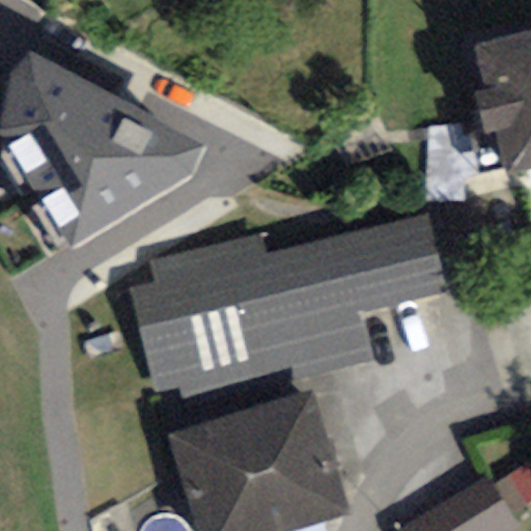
[(504,174),(530,168),(530,33),(474,48),(485,91),(474,94),(483,137),(495,134),(504,174)]
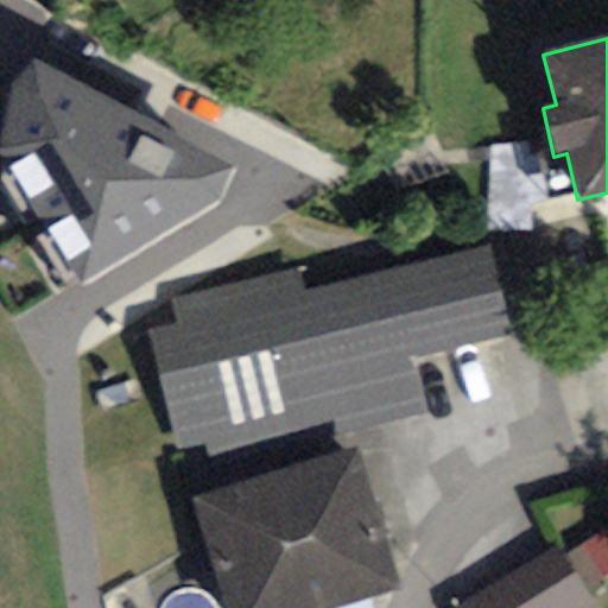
[(11,78),(0,139),(0,156),(82,283),(220,202),(232,168),(36,59),(11,78)]
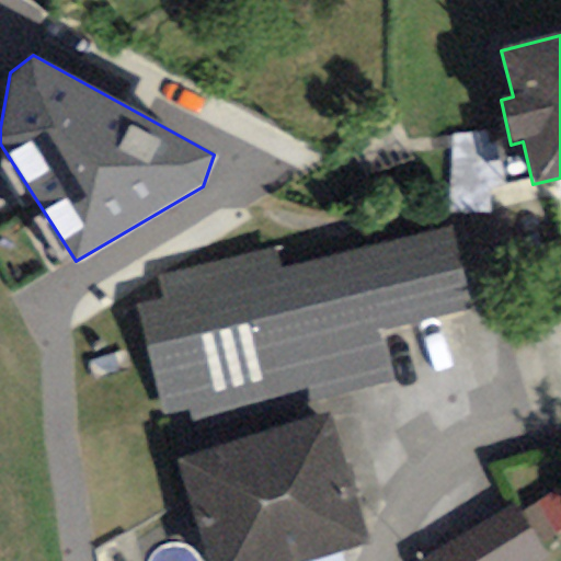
[(137,305),(165,416),(192,410),(194,422),(390,371),(377,331),(471,307),(450,228),(281,271),(274,248),(158,277),(163,298),(137,305)]
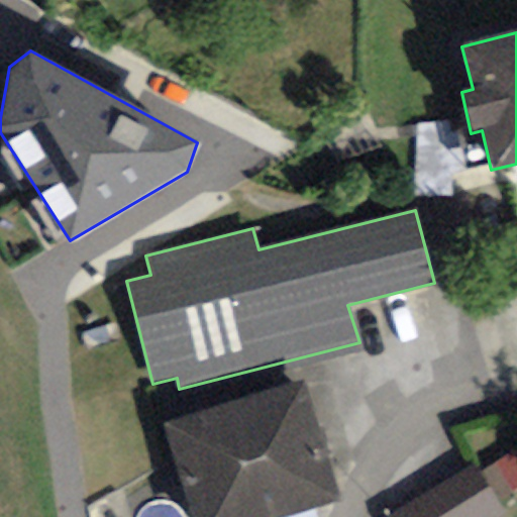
[(308,379),(160,424),(188,516),(291,516),(346,501),(308,379)]
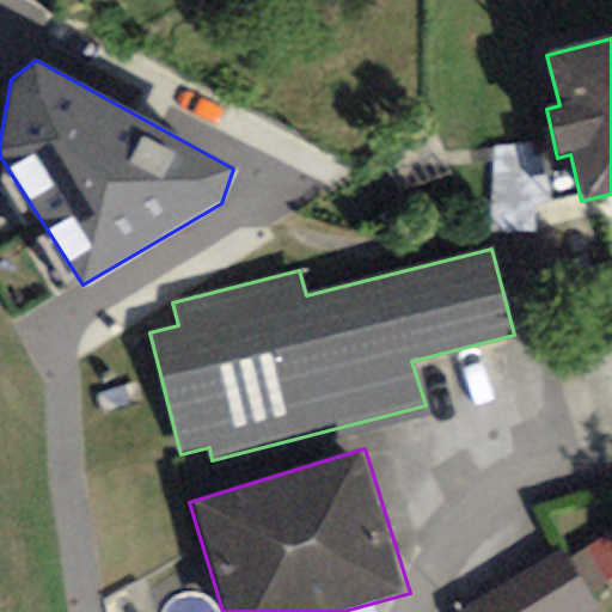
[(460,611),(592,611),(558,556),(460,611)]
